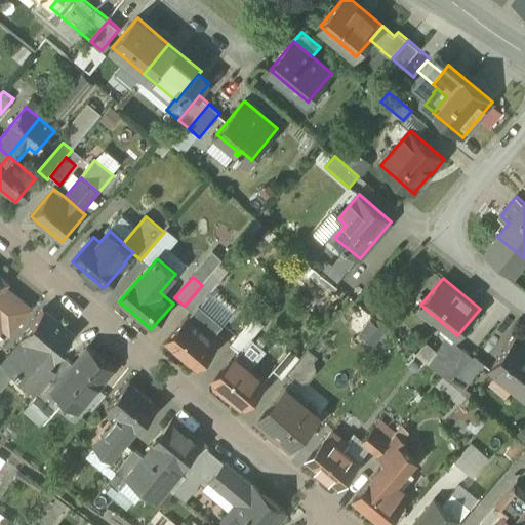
[(202,285),(185,306),(192,313),(199,305),(201,306),(211,293),(202,285)]
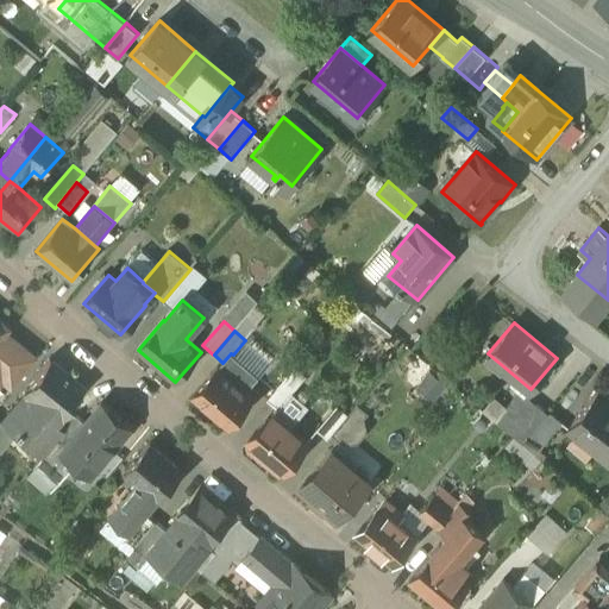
[(1,332),(0,333),(0,380),(1,378),(13,387),(35,359),(1,332)]
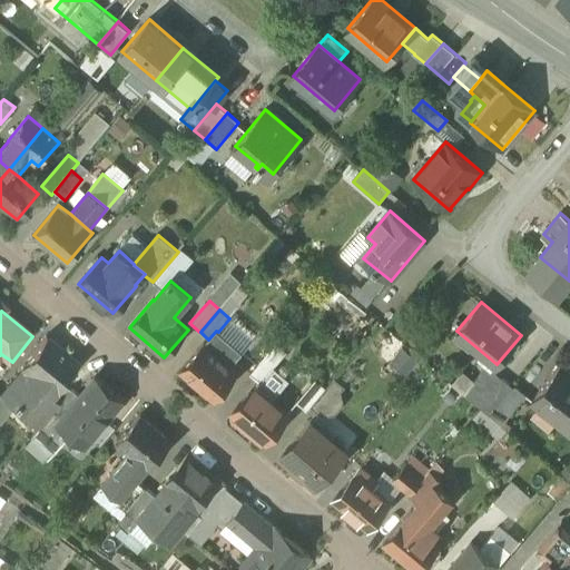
[(208,340),(205,344),(204,344),(180,371),(215,400),(237,373),(231,367),(243,353),(218,332),(216,331),(208,340)]
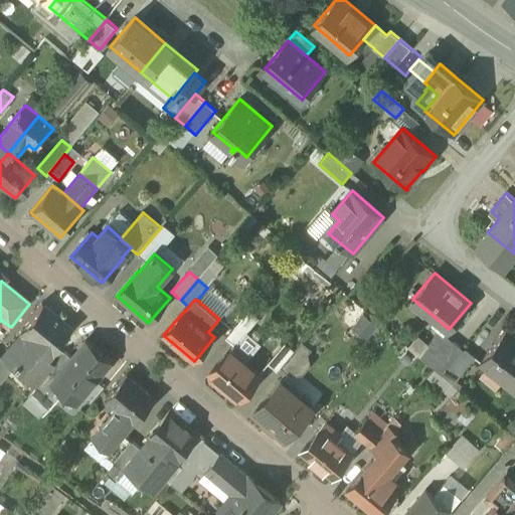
[(69,328),(41,305),(21,331),(25,334),(48,353),(69,328)]
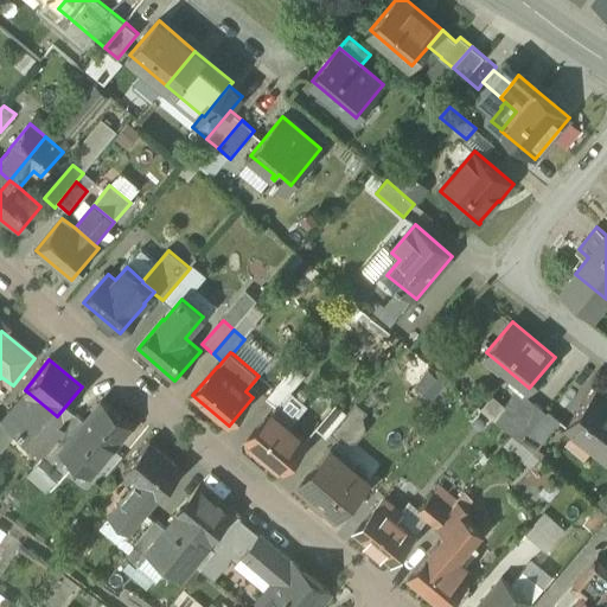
[(293,368),(267,400),(276,407),(279,408),(305,377),(293,368)]
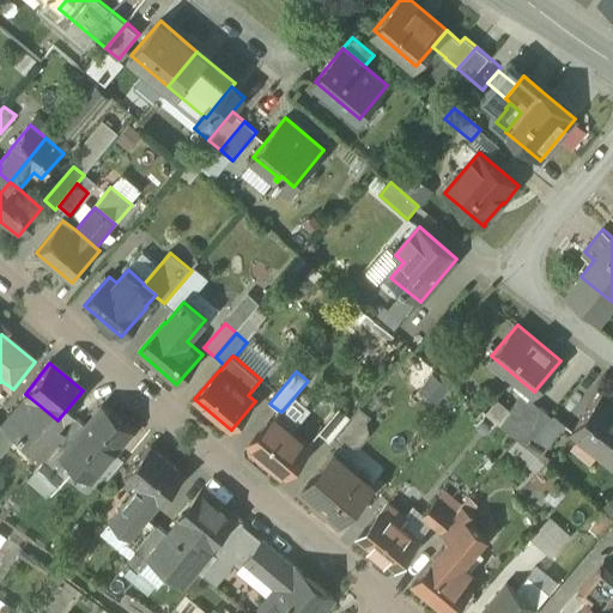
[(492,417),(530,448),(553,419),(523,394),(509,412),(502,406),(492,417)]
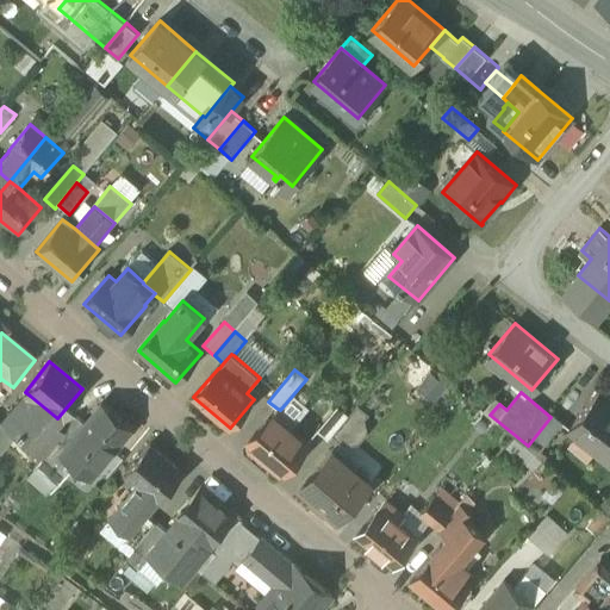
[(609,400),(599,392),(570,429),(609,461),(609,400)]
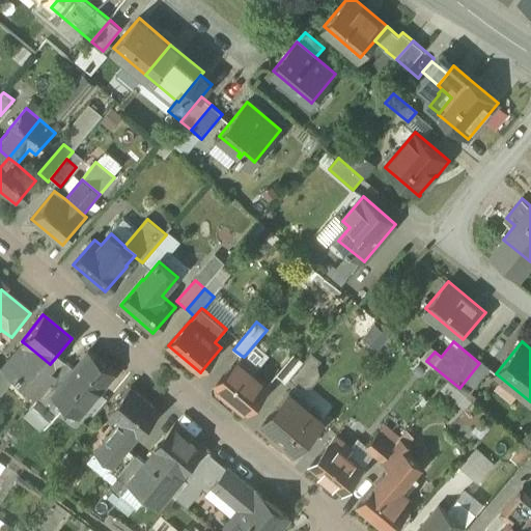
[(50,364),(26,344),(9,365),(25,378),(19,386),(35,399),(36,398),(53,379),(44,371),(50,364)]
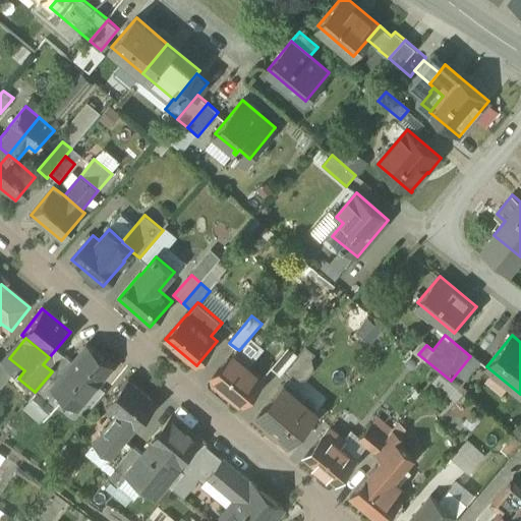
[(73,362),(53,387),(64,397),(78,408),(113,367),(87,345),(73,362)]
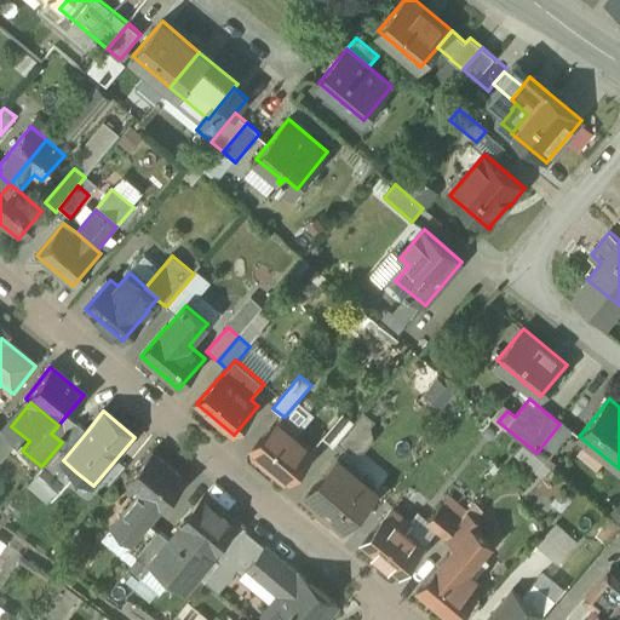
[(282,415),(277,422),(252,451),(288,482),(314,453),(294,436),(299,430),(285,417),(282,415)]
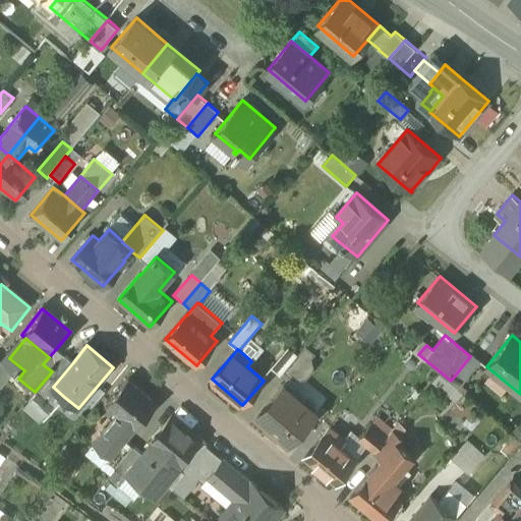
[(451,381),(450,382),(460,390),(482,362),(472,354),(470,356),(451,381)]
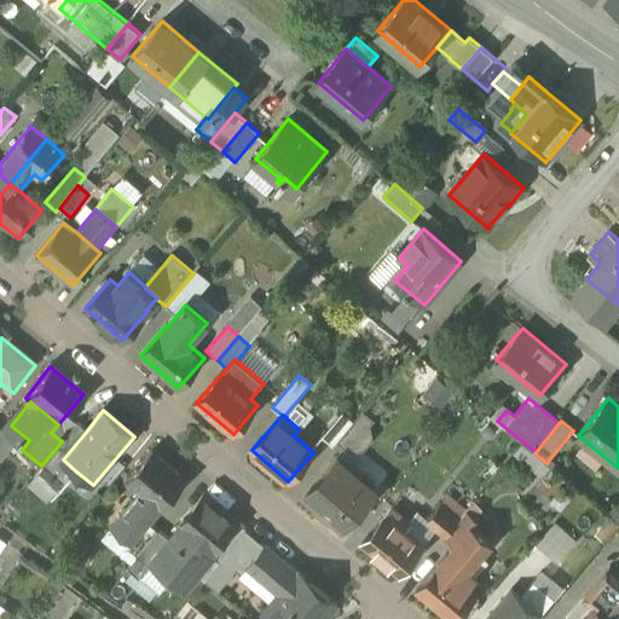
[(62,441),(42,464),(59,479),(65,485),(76,472),(63,460),(87,431),(77,422),(62,441)]
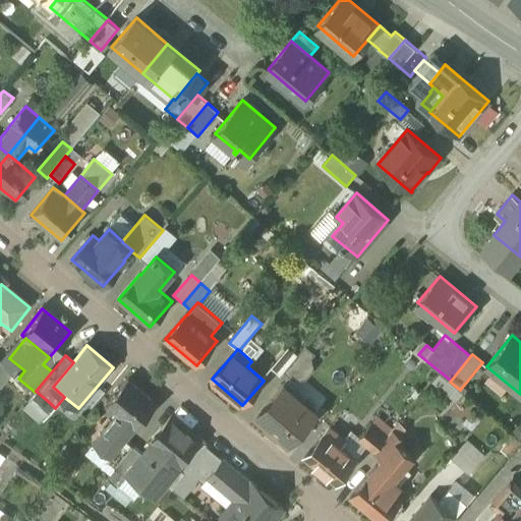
[(128,380),(108,404),(119,412),(137,427),(158,404),(128,380)]
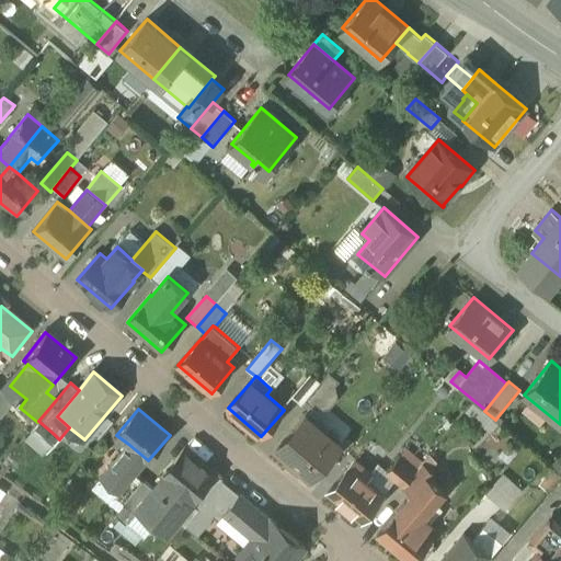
[(341,445),(306,415),(276,450),(311,480),(341,445)]
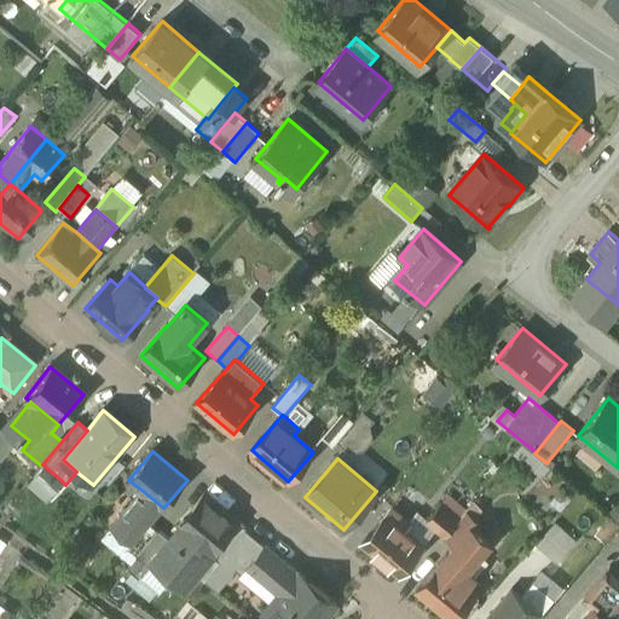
[(59,479),(42,464),(41,466),(33,476),(50,491),(59,479)]
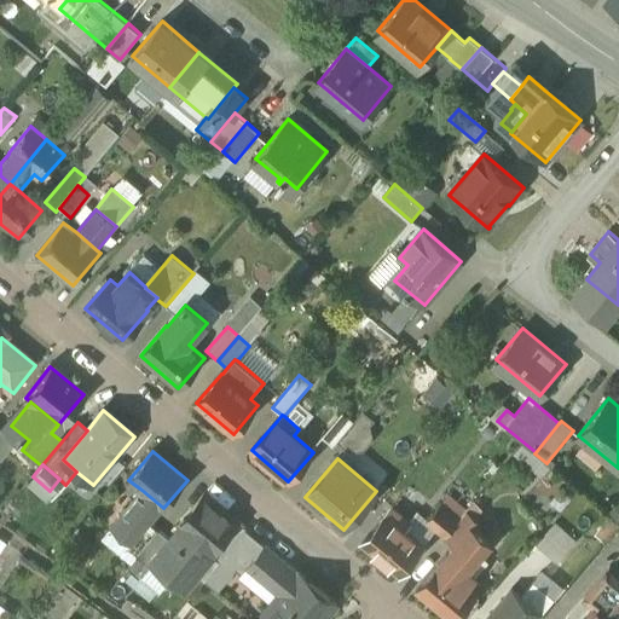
[(142,491),(113,528),(142,553),(160,531),(150,524),(163,508),(142,491)]
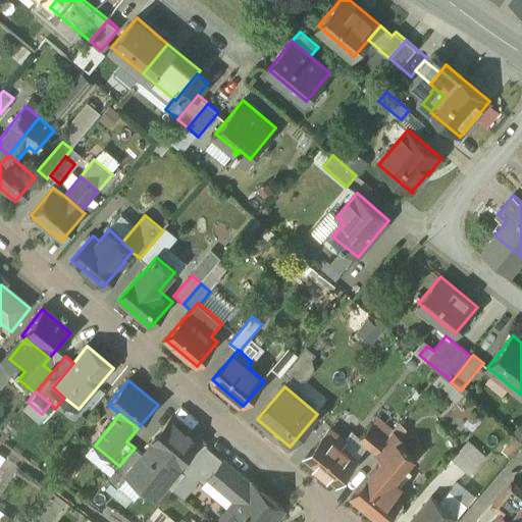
[(172,417),(151,444),(151,445),(143,455),(133,467),(134,468),(145,477),(141,482),(156,494),(178,467),(200,440),(172,417)]
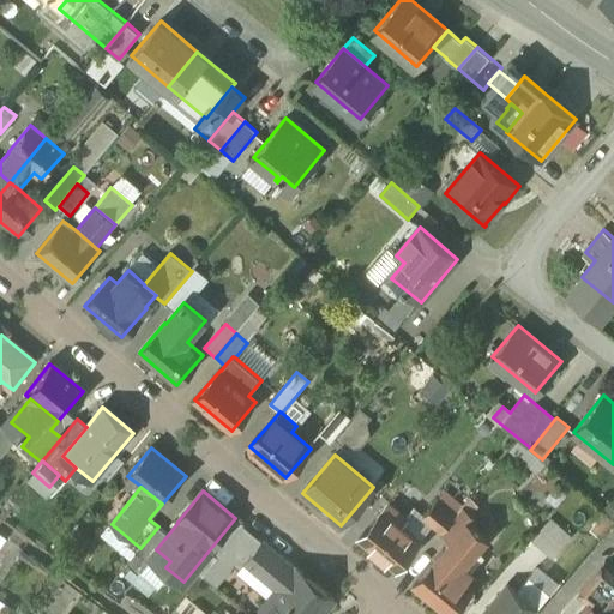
[(423,517),(422,518),(432,527),(441,534),(463,506),(445,491),(423,517)]
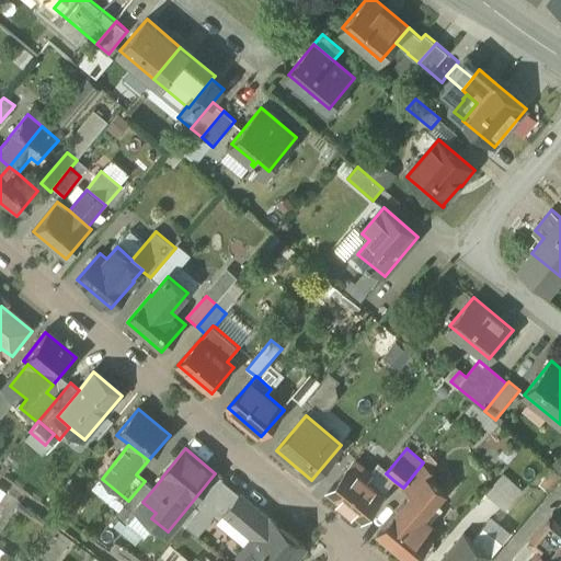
[(423,462),(403,488),(412,494),(427,477),(431,479),(435,474),(428,469),(436,460),(430,455),(423,462)]
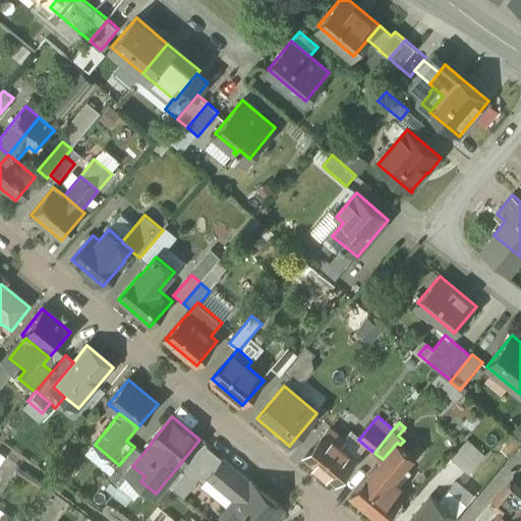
[(345,440),(331,427),(326,432),(340,445),(345,440)]
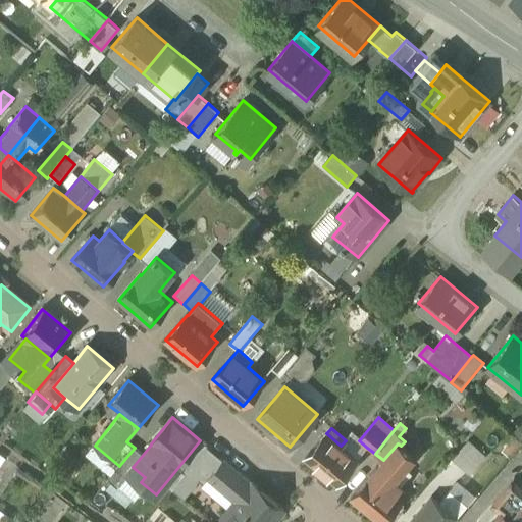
[(341,446),(326,433),(305,459),(336,484),(357,460),(341,446)]
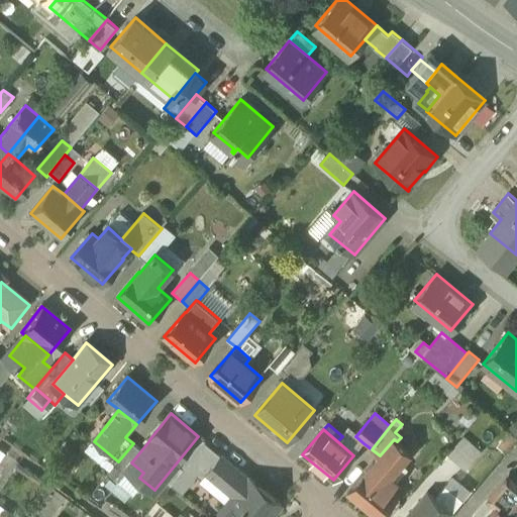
[(356,435),(347,429),(342,436),(337,441),(353,455),(364,443),(355,436),(356,435)]
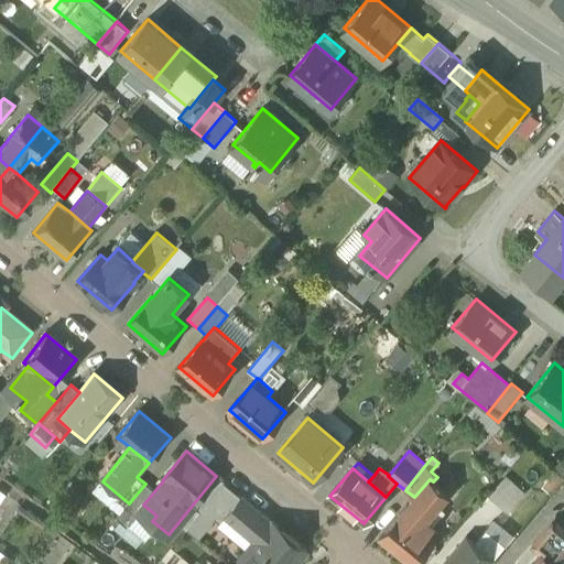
[(216,476),(193,505),(201,511),(224,484),(225,483),(216,476)]
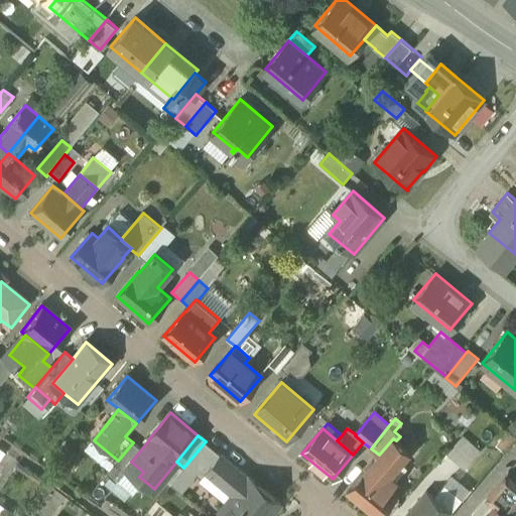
[(464,435),(447,454),(465,469),(481,452),(464,435)]
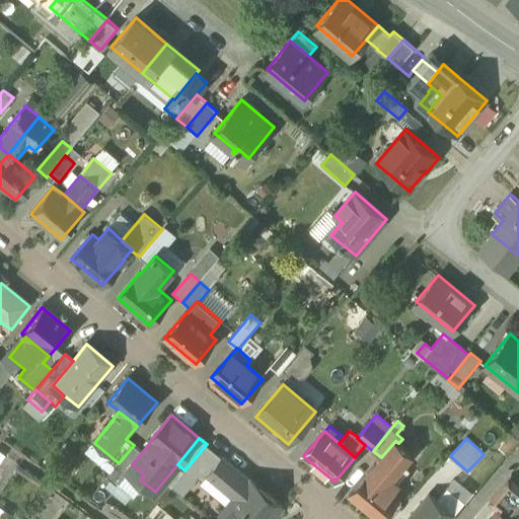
[(381,457),(349,495),(377,518),(381,518),(401,496),(394,491),(398,485),(389,476),(401,463),(402,465),(412,455),(398,443),(395,441),(381,457)]
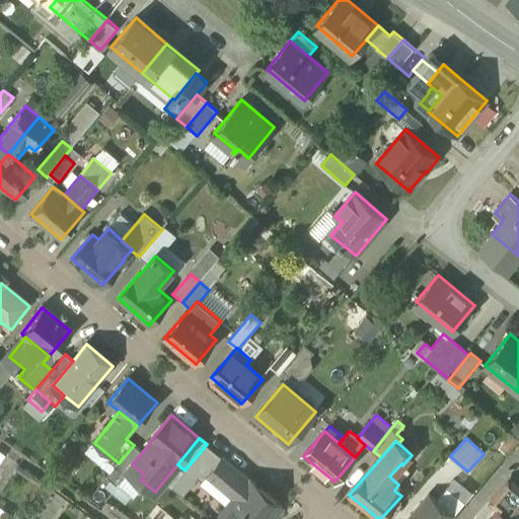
[(119,463),(115,468),(124,475),(133,465),(132,464),(142,452),(134,445),(119,463)]
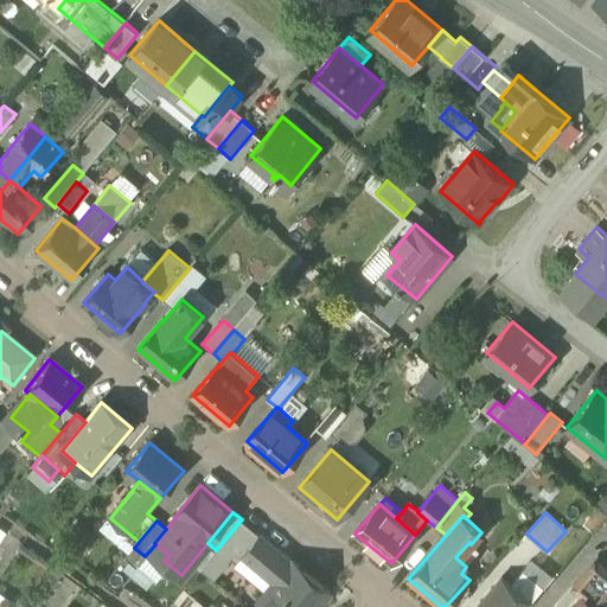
[(241,521),(216,550),(202,569),(215,580),(237,553),(243,558),(244,556),(243,556),(260,536),(241,521)]
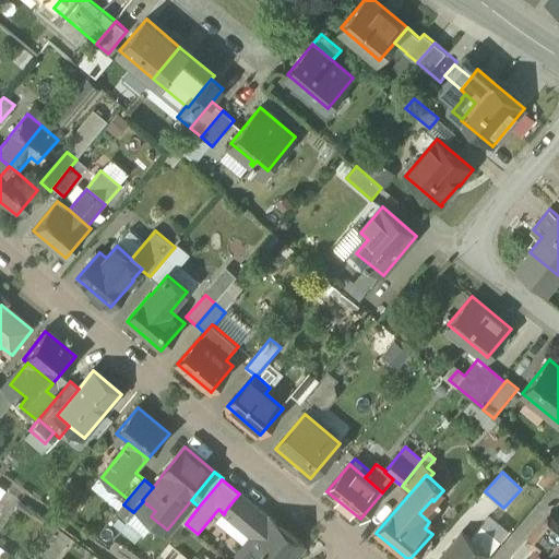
[(281,558),(297,540),(239,494),(224,512),(225,512),(254,537),(239,556),(244,558),(281,558)]
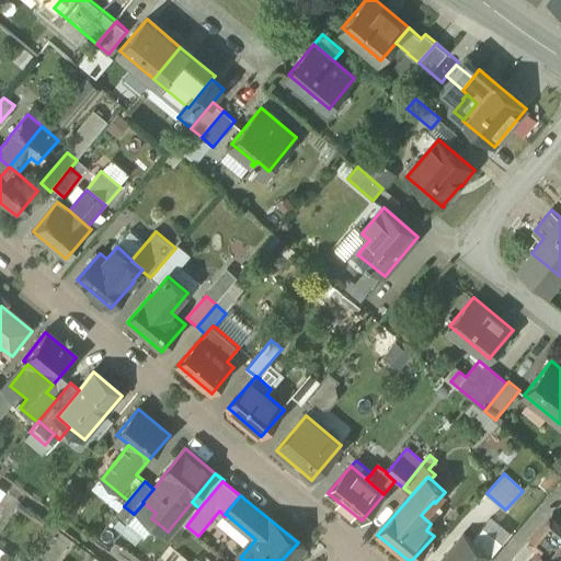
[(124,506),(95,540),(117,557),(140,528),(130,519),(134,514),(124,506)]
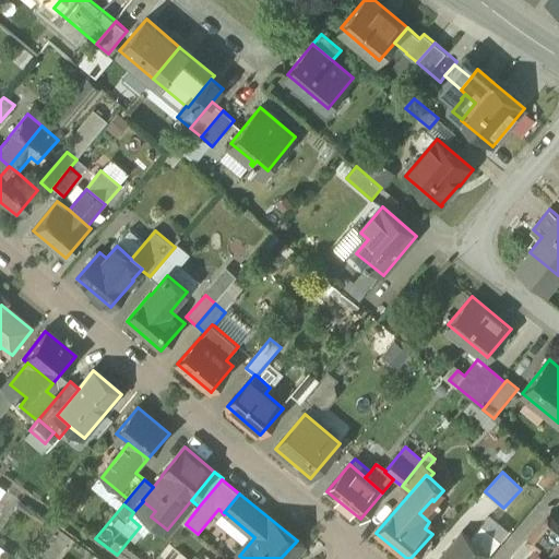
[(558,549),(558,524),(548,515),(527,540),(539,551),(548,542),(558,550),(558,549)]
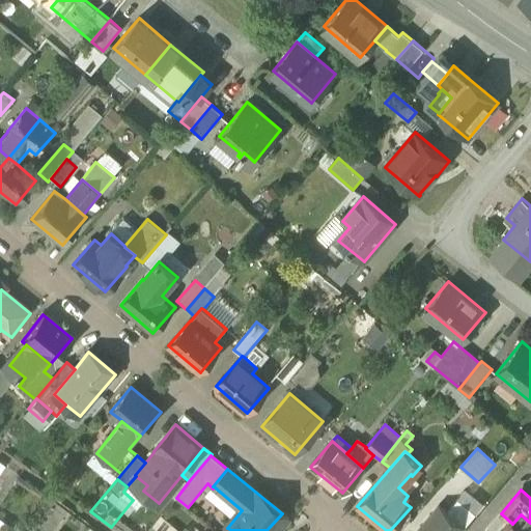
[(476,513),(458,499),(447,512),(465,527),(476,513)]
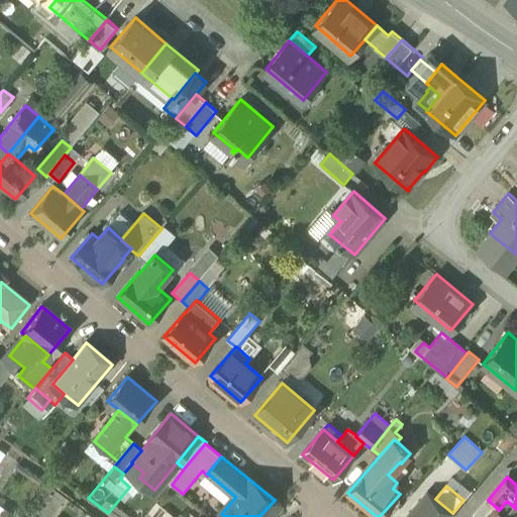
[(428,493),(407,516),(448,516),(452,513),(435,499),(428,493)]
